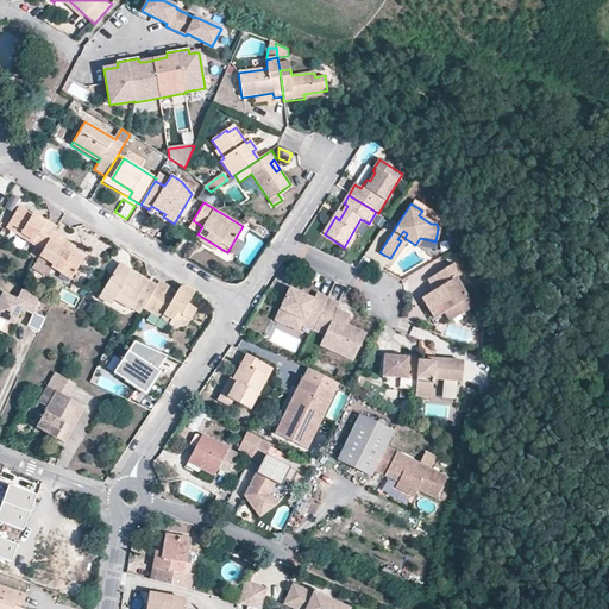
[(151,206),(149,209),(149,211),(162,219),(163,217),(165,214),(151,206)]
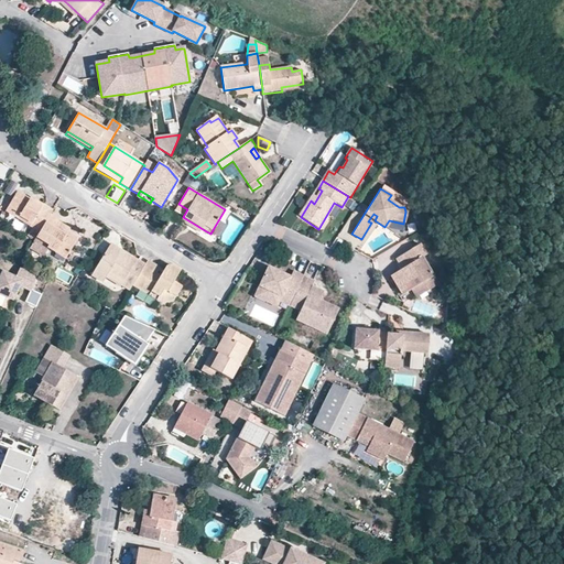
[(28,236),(35,240),(36,238),(51,214),(52,213),(30,199),(18,192),(7,212),(33,227),(28,236)]
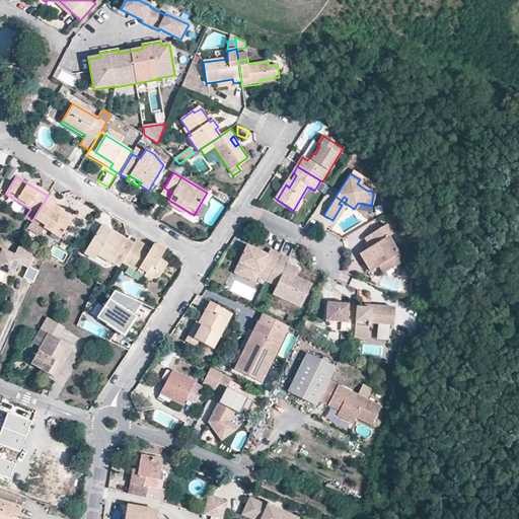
[(48,196),(50,194),(29,181),(27,183),(48,196)]
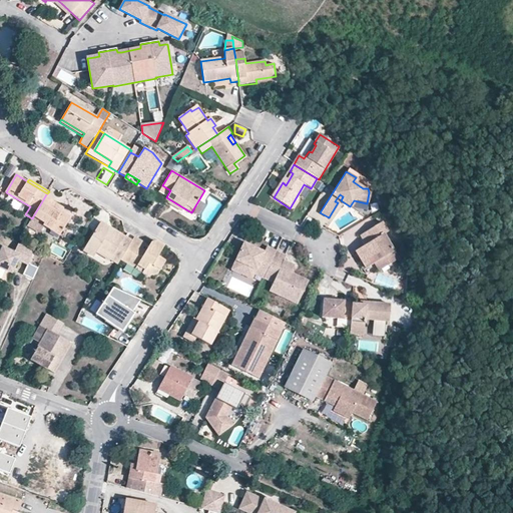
[(46,194),(33,216),(44,223),(43,224),(60,235),(72,215),(63,210),(51,204),(53,200),(54,199),(46,194)]
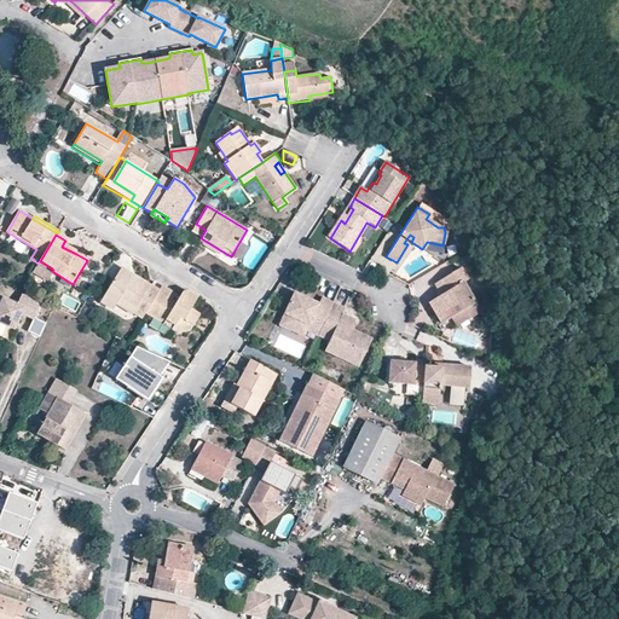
[(223,252),(201,238),(198,243),(220,255),(223,252)]
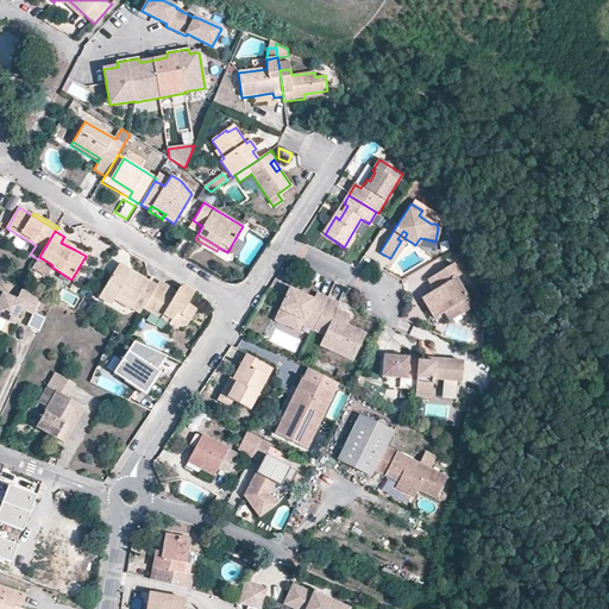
[(77,246),(63,238),(61,243),(75,250),(77,246)]
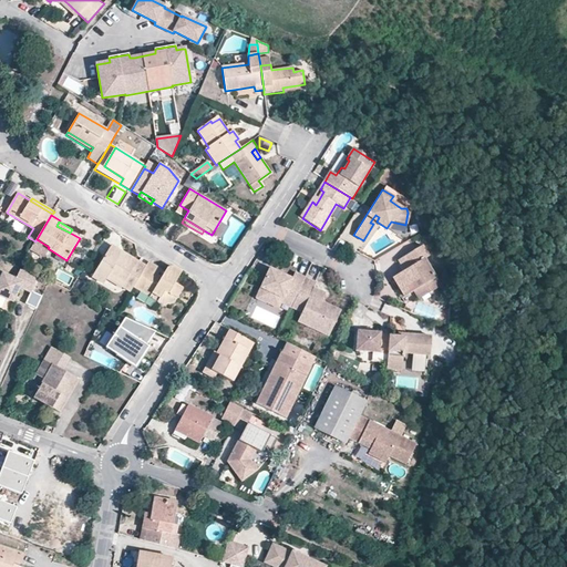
[(35,241),(32,247),(44,255),(48,248),(49,247),(37,239),(35,241)]
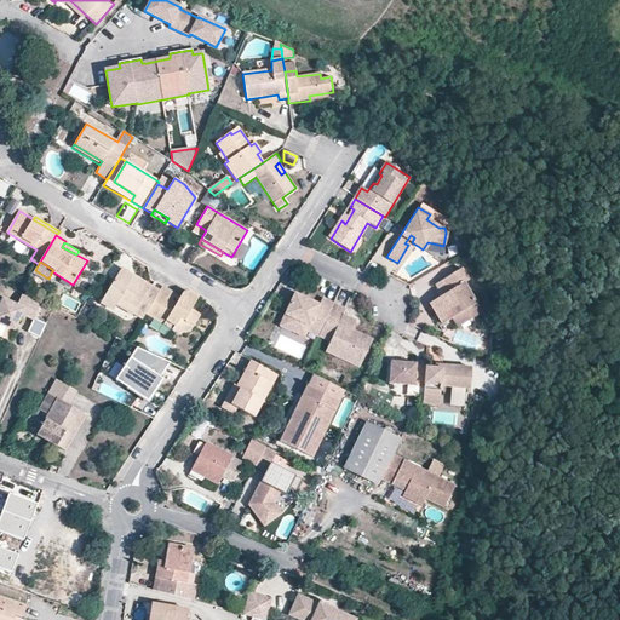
[(133,314),(143,319),(145,315),(159,291),(122,268),(101,303),(114,310),(118,304),(120,299),(136,309),(133,314)]
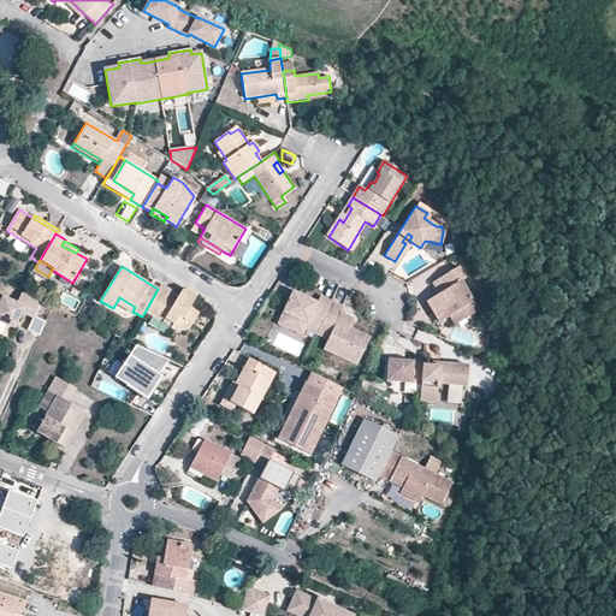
[(467,323),(480,314),(461,282),(467,279),(458,267),(449,273),(456,285),(439,295),(427,302),(439,323),(449,317),(460,311),(467,323)]
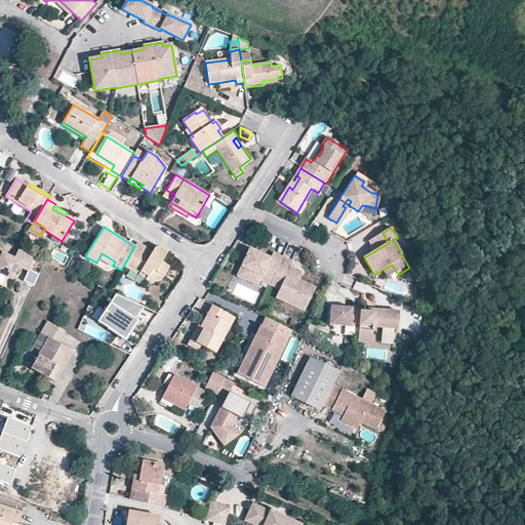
[(389,243),(382,233),(368,241),(374,251),(389,243)]
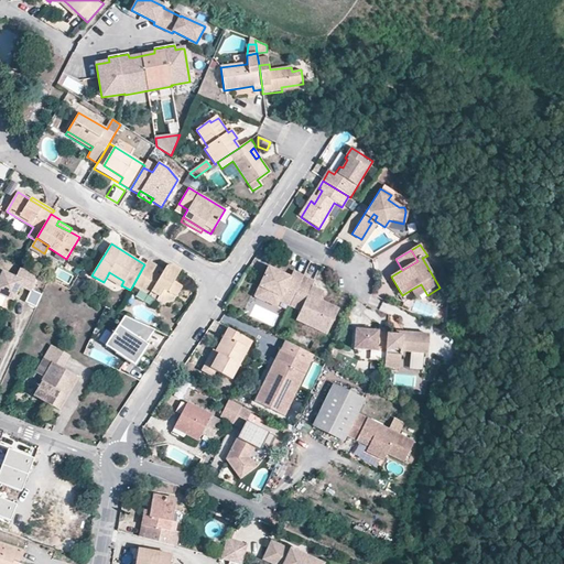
[(174,281),(181,270),(171,264),(167,266),(165,270),(161,275),(151,270),(154,263),(148,260),(144,264),(132,286),(149,296),(152,291),(160,296),(158,302),(163,303),(175,301),(182,286),(174,281)]
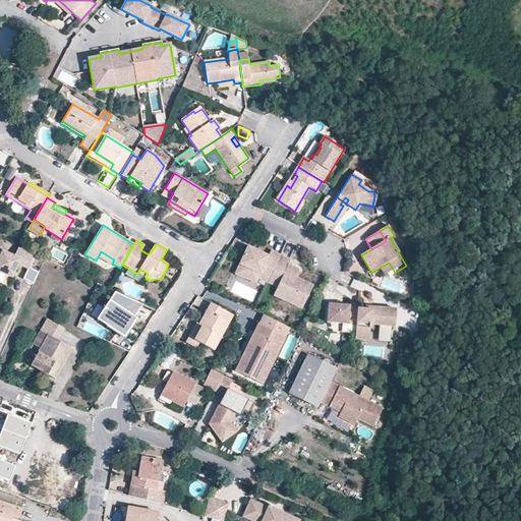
[(149,254),(153,249),(142,243),(139,249),(149,254)]
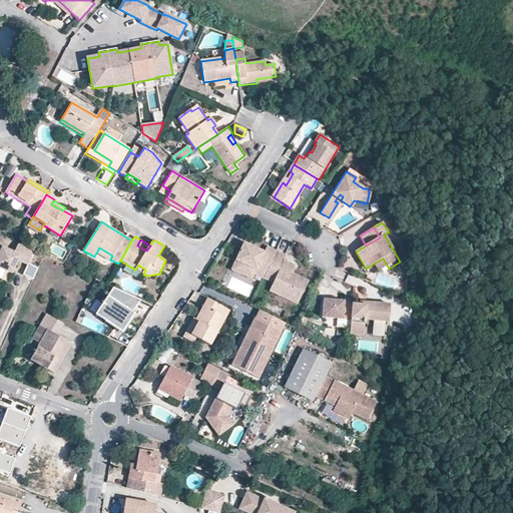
[(28,263),(34,250),(18,242),(14,251),(0,245),(0,269),(6,272),(11,274),(17,261),(27,265),(28,263)]
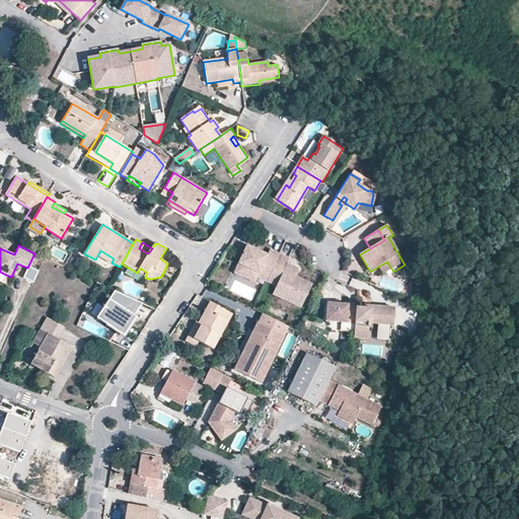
[(267,282),(279,253),(270,249),(267,255),(249,247),(245,254),(243,253),(238,264),(248,269),(244,278),(254,282),(257,277),(267,282)]
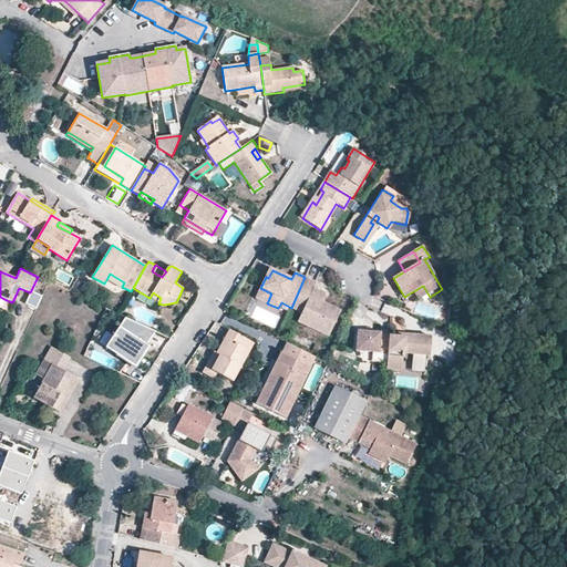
[(107,278),(122,287),(124,282),(110,274),(107,278)]
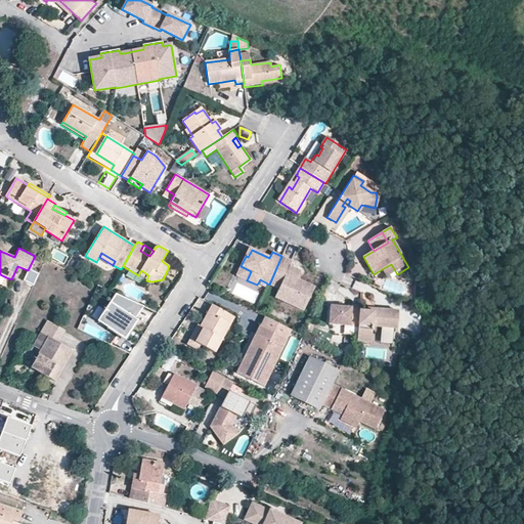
[(281,256),(269,285),(279,289),(275,298),(304,310),(313,289),(296,280),(300,273),(289,268),(293,261),(281,256)]
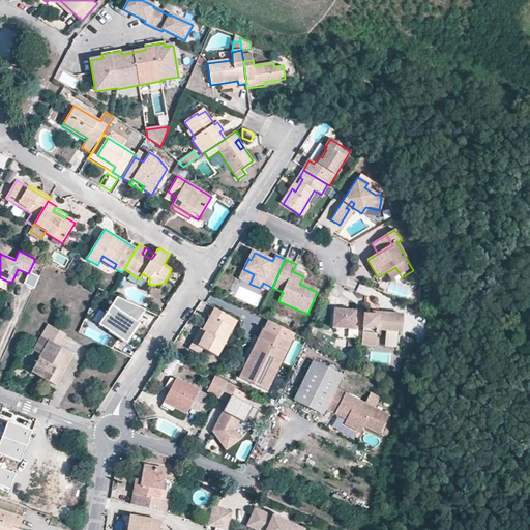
[(392,283),(402,277),(395,267),(386,272),(392,283)]
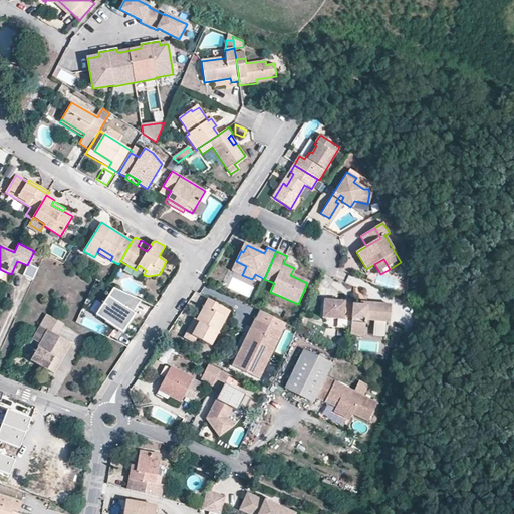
[(246,266),(236,261),(232,270),(242,275),(246,266)]
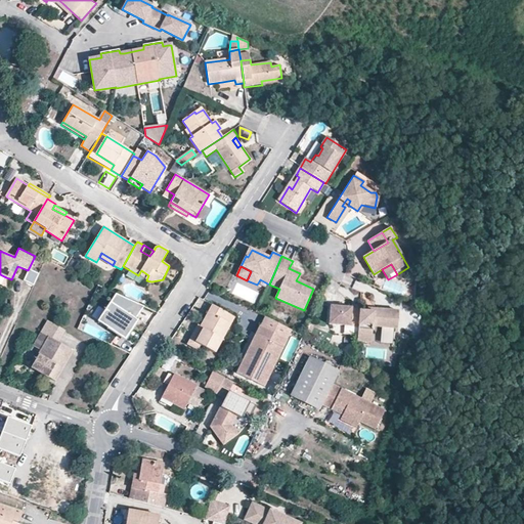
[(38,272),(29,268),(28,270),(24,279),(33,284),(38,272)]
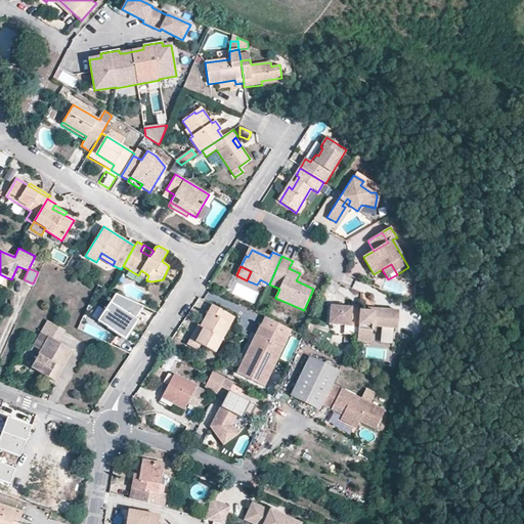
[(138,275),(146,280),(148,275),(141,270),(138,275)]
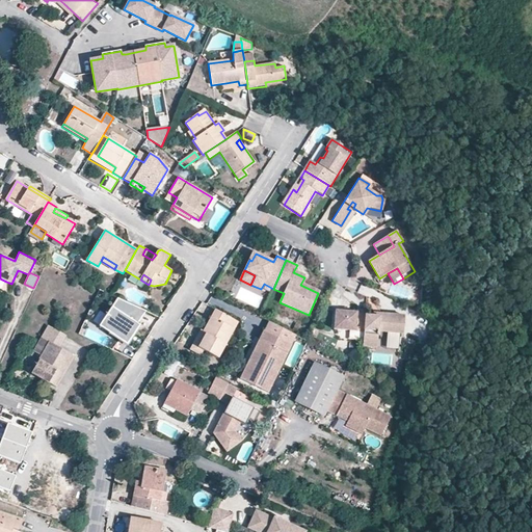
[(144,313),(117,297),(100,327),(126,343),(144,313)]
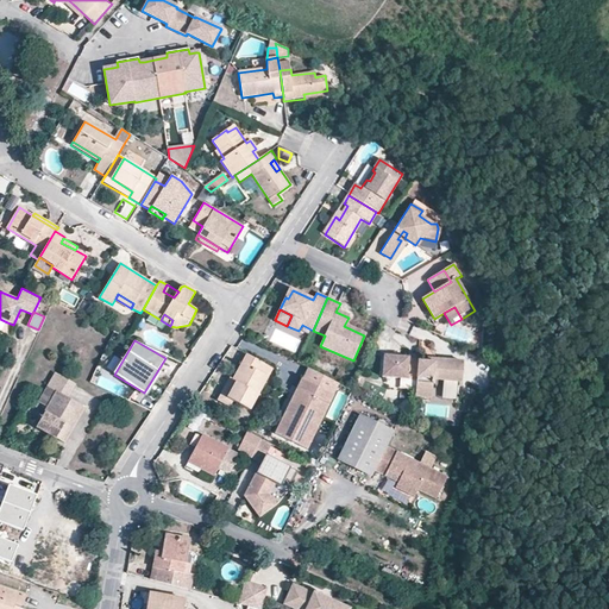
[(272,369),(246,355),(232,380),(230,377),(217,402),(227,408),(232,400),(250,410),(272,369)]
